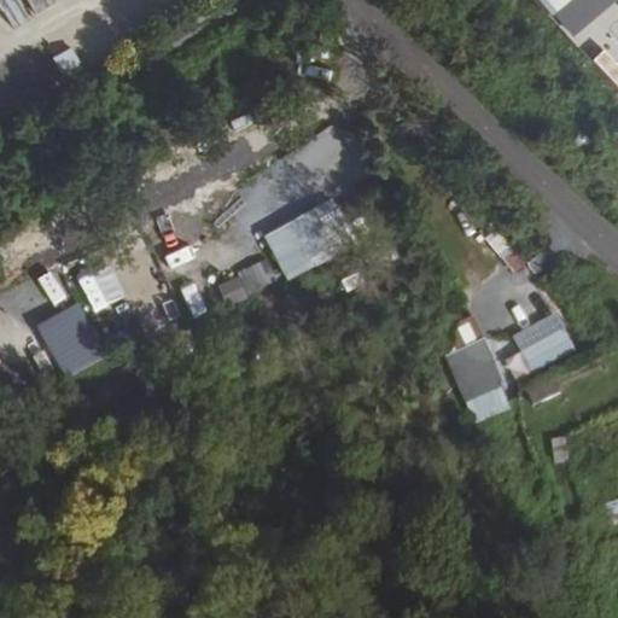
[(24,0),(33,13),(57,0),(24,0)]
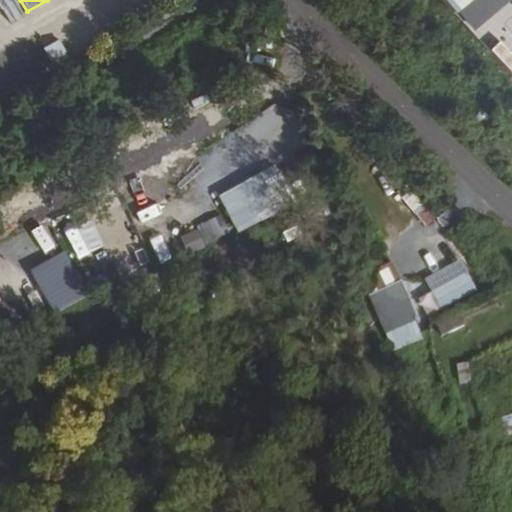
[(511,0),(445,0),(475,32),(511,0)]
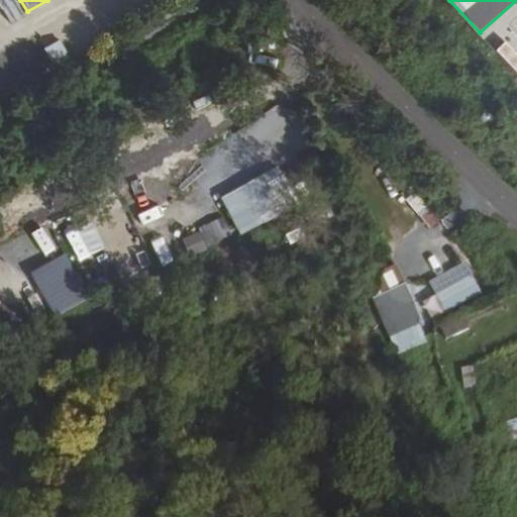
[(61,38),(43,45),(52,64),(69,56),(61,38)]
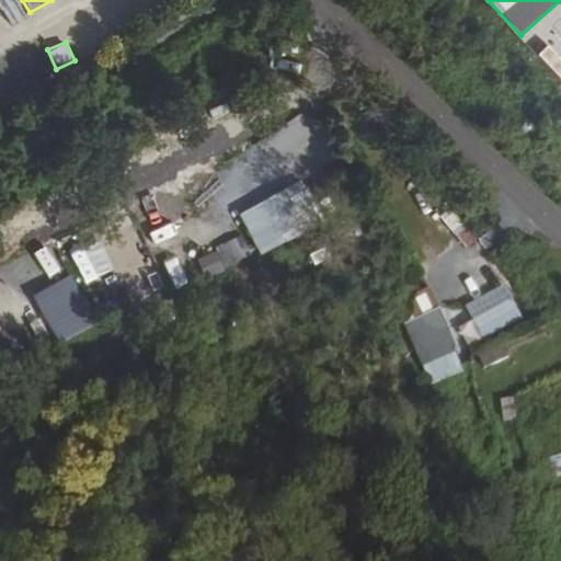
[(248,155),(222,170),(239,196),(263,182),(248,155)]
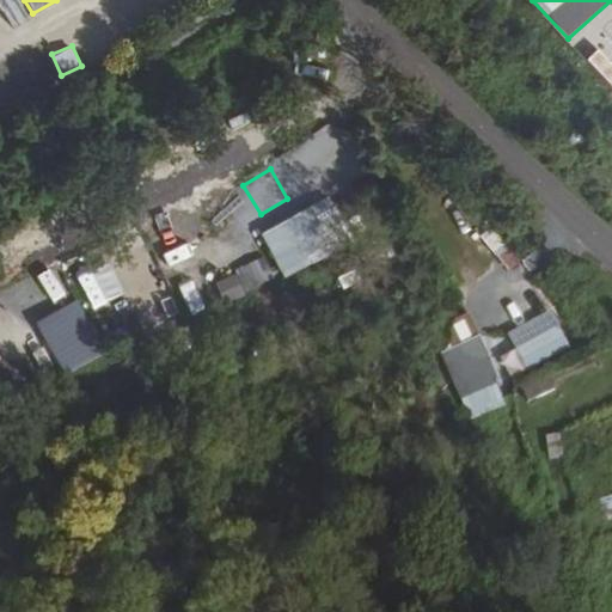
[(326,202),(261,228),(281,277),(347,250),(326,202)]
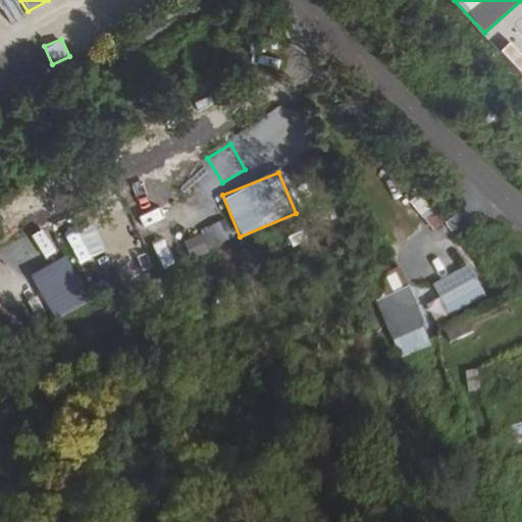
[(430,228),(441,223),(429,199),(418,205),(430,228)]
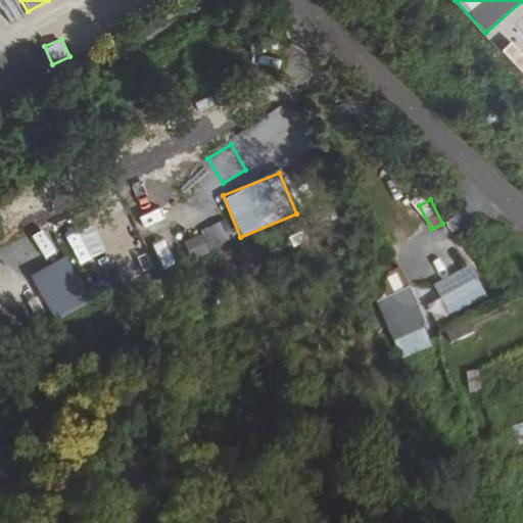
[(225,221),(187,238),(195,257),(234,239),(225,221)]
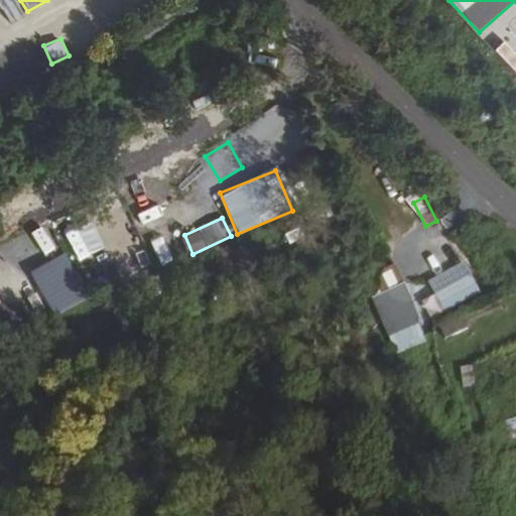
[(166,233),(150,238),(160,265),(175,260),(166,233)]
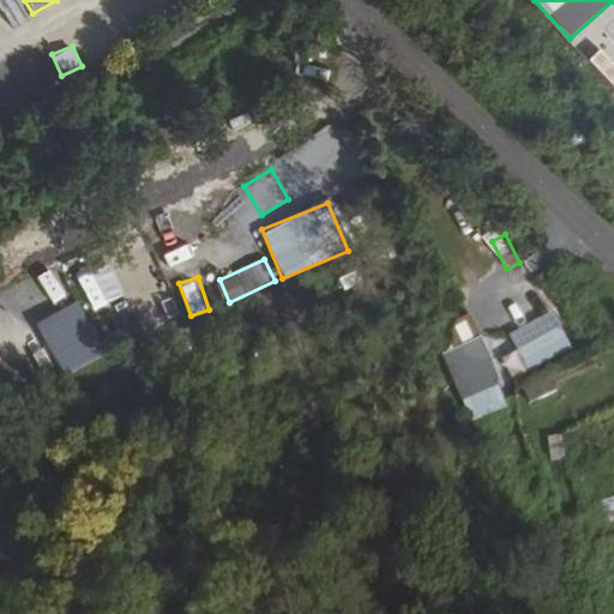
[(76,304),(36,326),(65,377),(104,353),(76,304)]
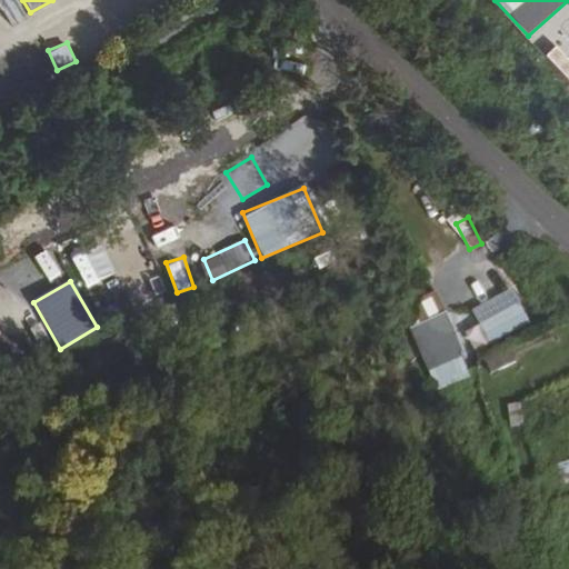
[(477,325),(468,328),(475,346),(528,325),(515,289),(470,306),(477,325)]
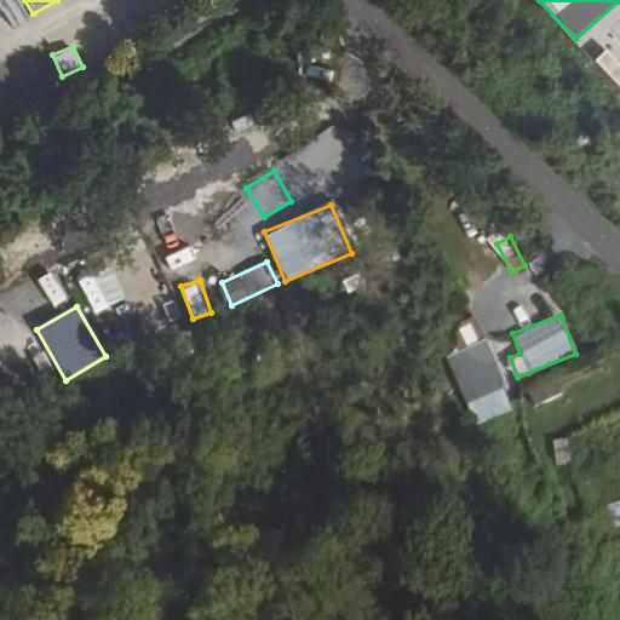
[(445,354),(470,424),(512,409),(487,339),(445,354)]
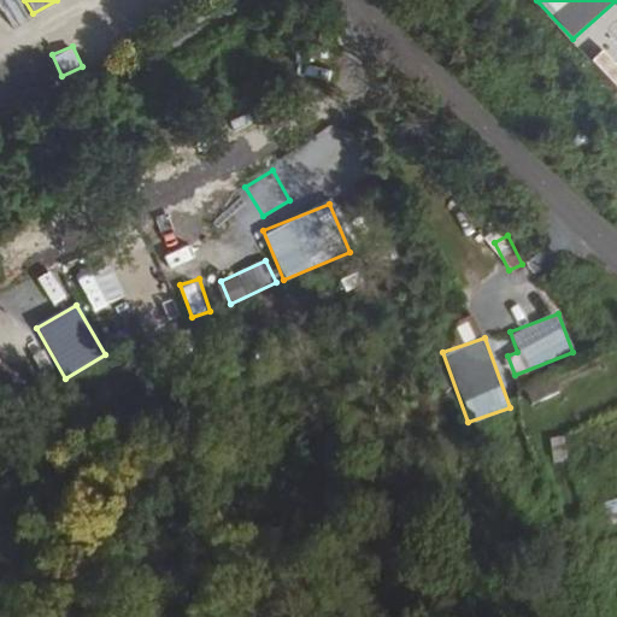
[(529,404),(562,392),(556,375),(523,388),(529,404)]
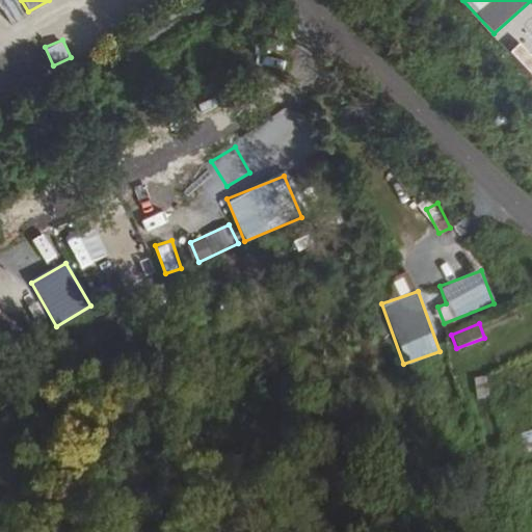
[(485,375),(473,377),(477,403),(489,401),(485,375)]
